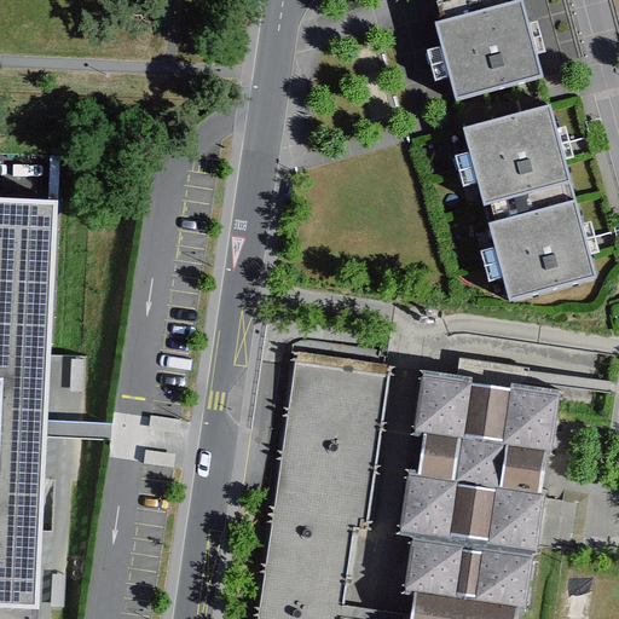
[(507,5),(416,29),(438,104),(527,80),(507,5)]
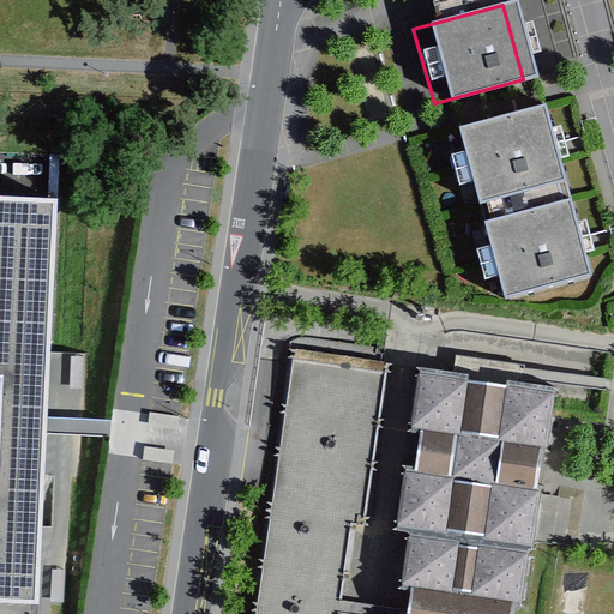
[(531,110),(440,134),(482,305),(575,278),(531,110)]
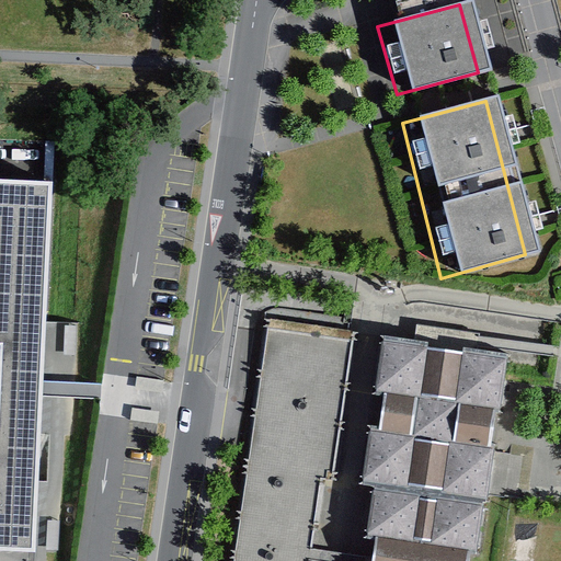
[(54,182),(0,179),(0,547),(37,549),(54,182)]
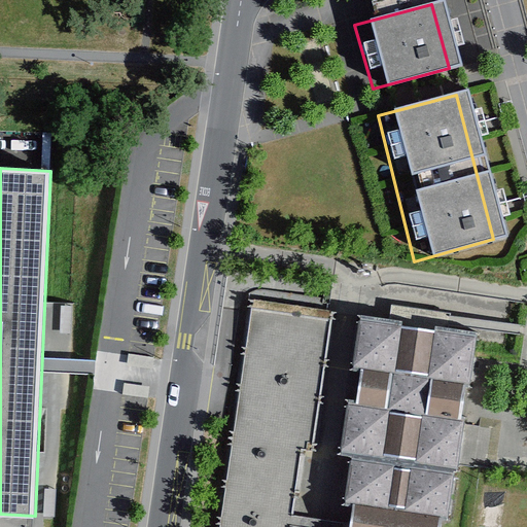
[(294,526),(318,308),(245,300),(220,526),(294,526)]
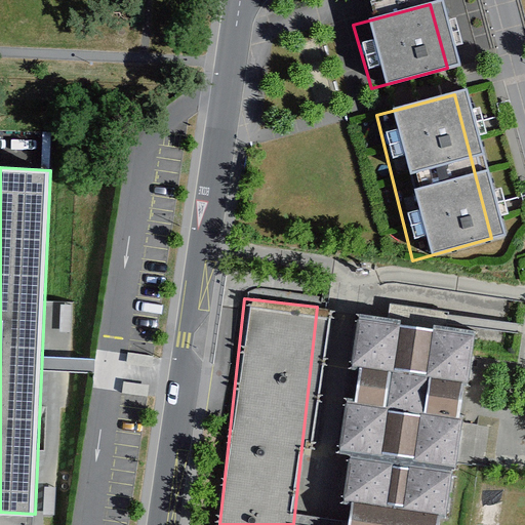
[(349,455),(338,524),(438,524),(440,515),(450,516),(475,330),(446,327),(448,314),(396,307),(394,319),(359,315),(352,370),(360,371),(356,404),(347,403),(340,454),(349,455)]
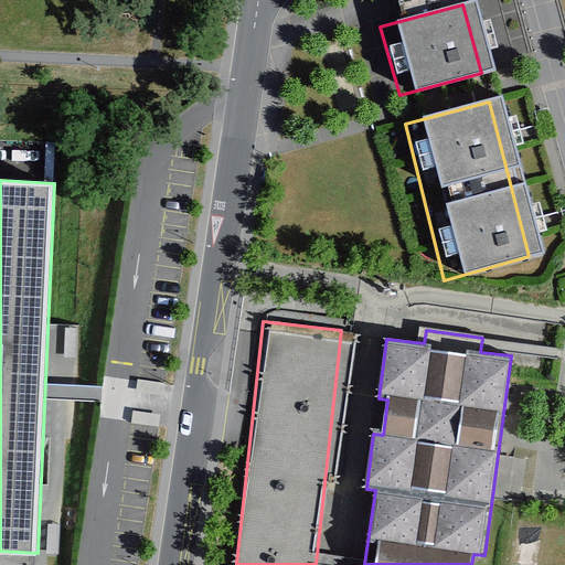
[(46,385),(45,397),(100,398),(100,386),(46,385)]
